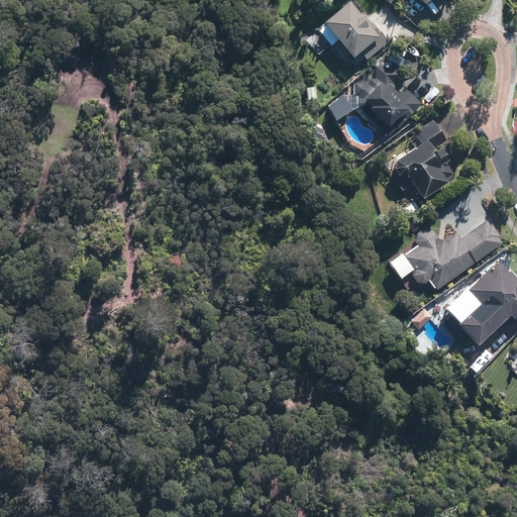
[(359,13),(350,2),(326,23),(358,64),(366,58),(367,60),(389,41),(373,21),(371,23),(362,11),(359,13)]
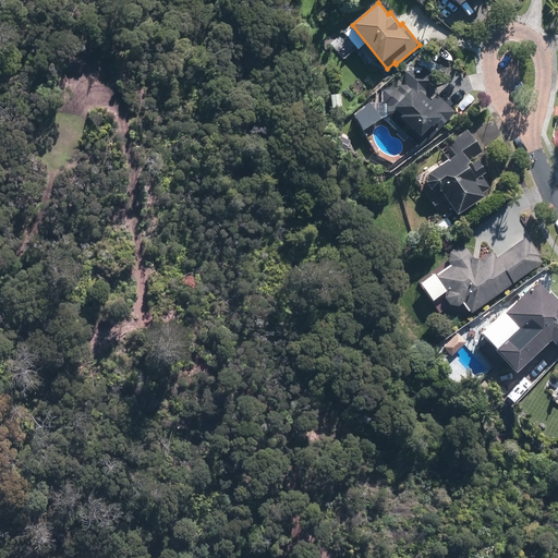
[(432,101),(427,97),(426,92),(429,92),(428,87),(428,71),(407,72),(407,85),(398,85),(398,89),(383,89),(383,105),(387,105),(387,117),(404,131),(400,135),(416,149),(428,137),(431,140),(456,111),(437,95),(432,101)]
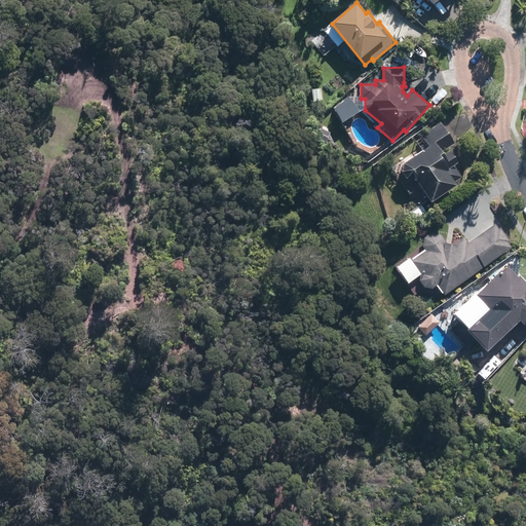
[(320,88),(312,89),(314,102),(321,101),(320,88)]
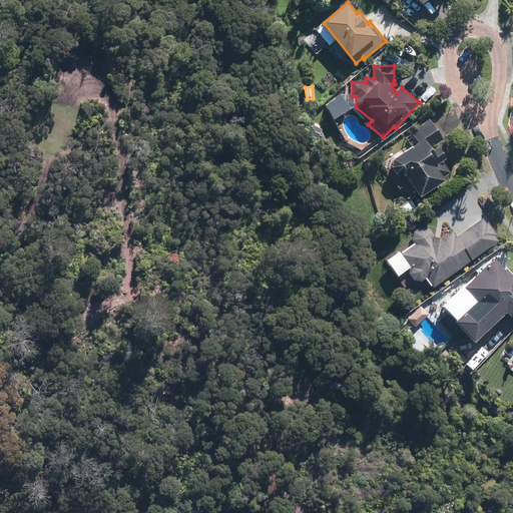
[(434,152),(431,148),(443,140),(430,120),(411,132),(419,144),(394,160),(393,168),(397,175),(405,177),(407,175),(421,198),(446,181),(443,177),(451,173),(443,162),(447,159),(439,148),(434,152)]
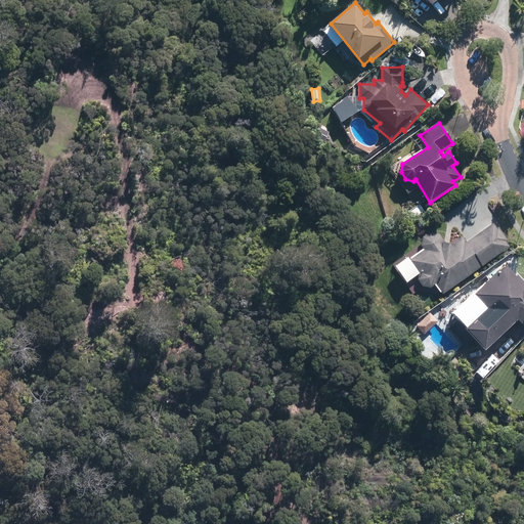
[(415,218),(424,211),(420,205),(409,212),(415,218)]
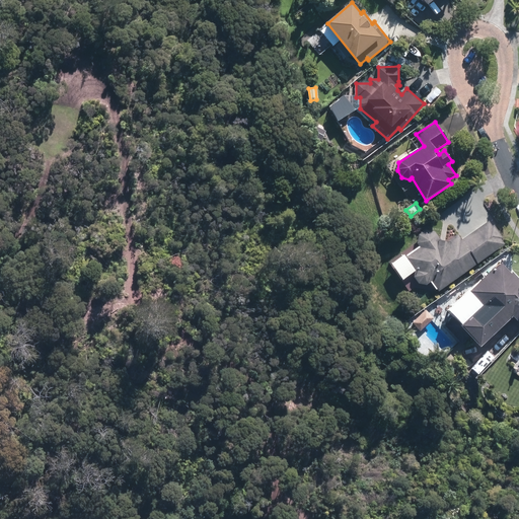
[(492,226),(489,221),(462,240),(458,234),(450,239),(452,242),(441,240),(438,235),(435,231),(426,229),(419,234),(418,243),(420,247),(406,257),(415,270),(415,278),(419,284),(427,285),(432,282),(439,291),(505,243),(501,239),(503,237),(494,225),(492,226)]
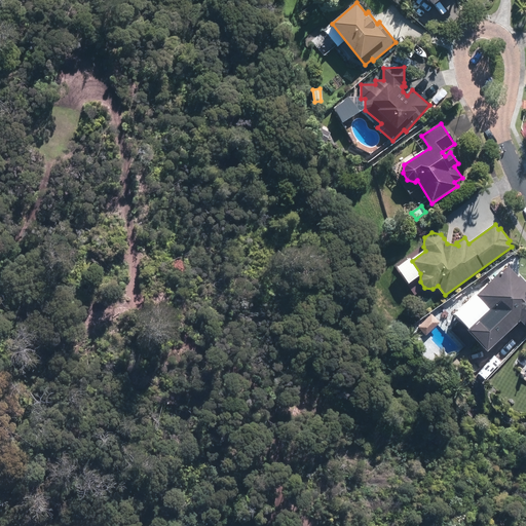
[(519,276),(509,266),(477,297),(489,309),(467,330),(488,351),(521,321),(525,326),(525,324),(525,283),(520,276),(519,276)]
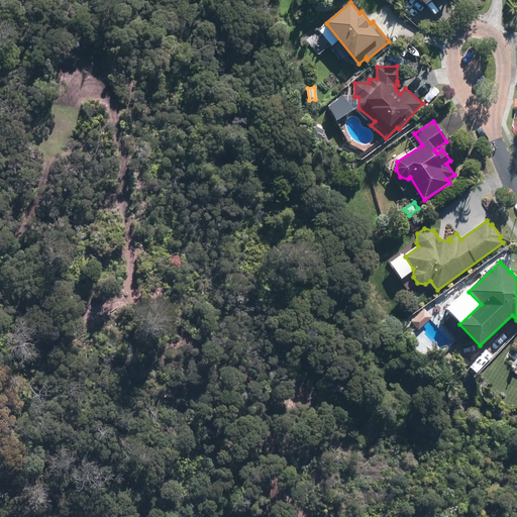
[(414,317),(421,324),(431,315),(424,307),(414,317)]
